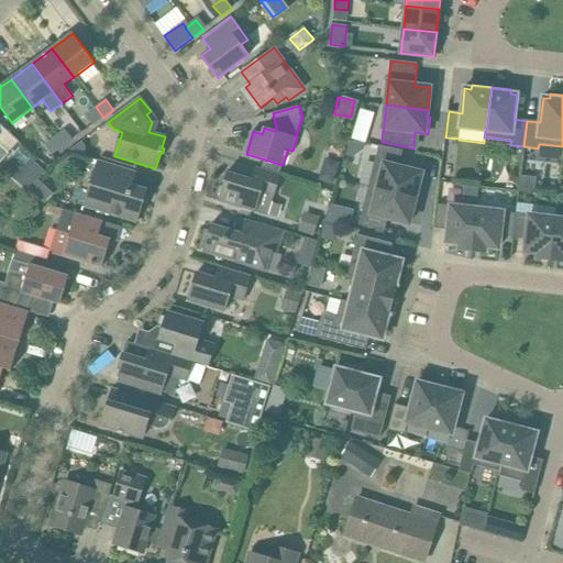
[(96,107),(85,114),(92,125),(103,118),(96,107)]
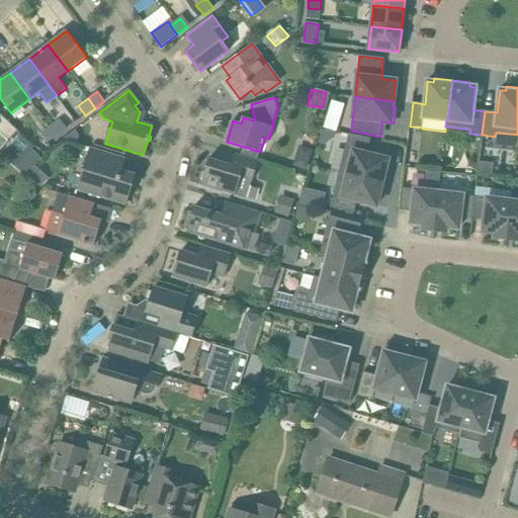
[(0,149),(17,131),(0,113),(0,149)]
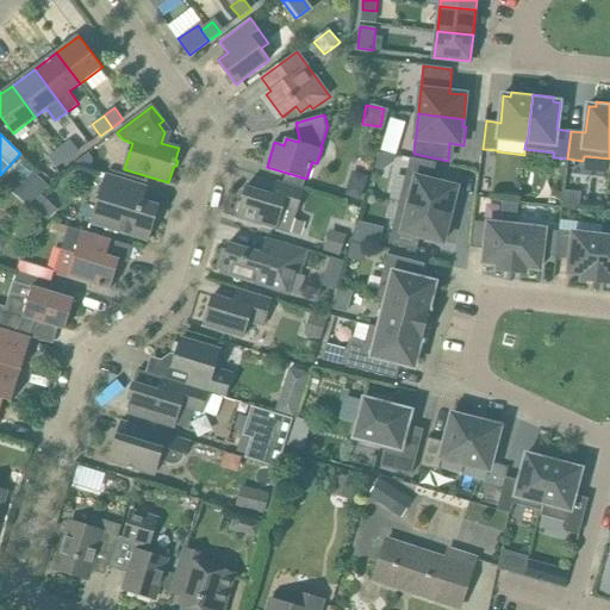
[(72,139),(61,148),(68,159),(79,150),(72,139)]
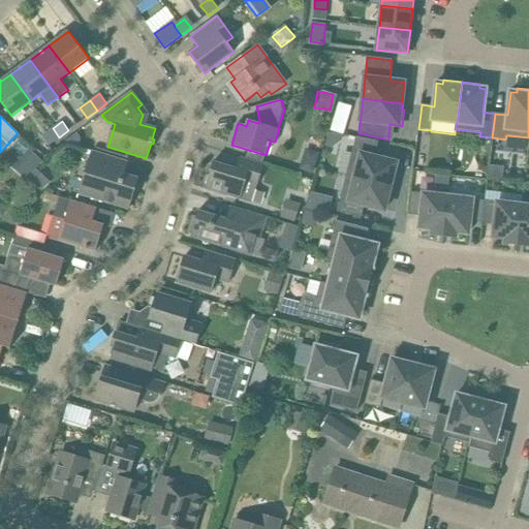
[(53,128),(42,135),(49,145),(59,137),(53,128)]
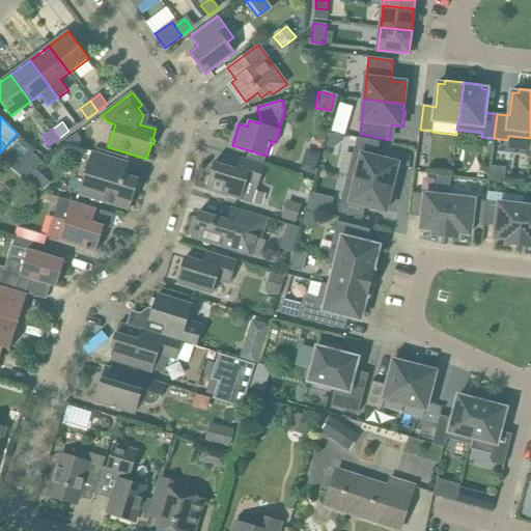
[(358,138),(348,175),(392,186),(398,163),(376,158),(380,142),(358,138)]
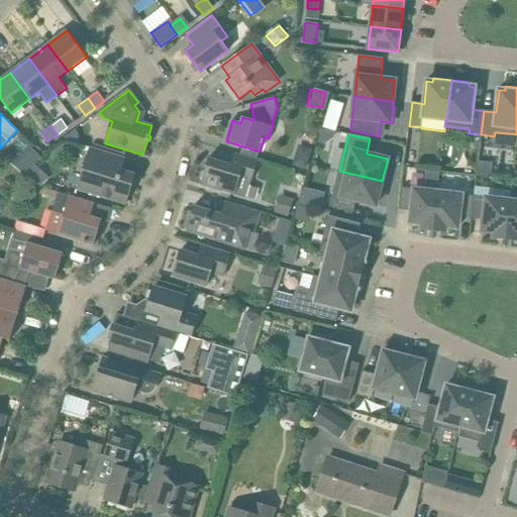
[(30,146),(23,154),(33,165),(40,158),(30,146)]
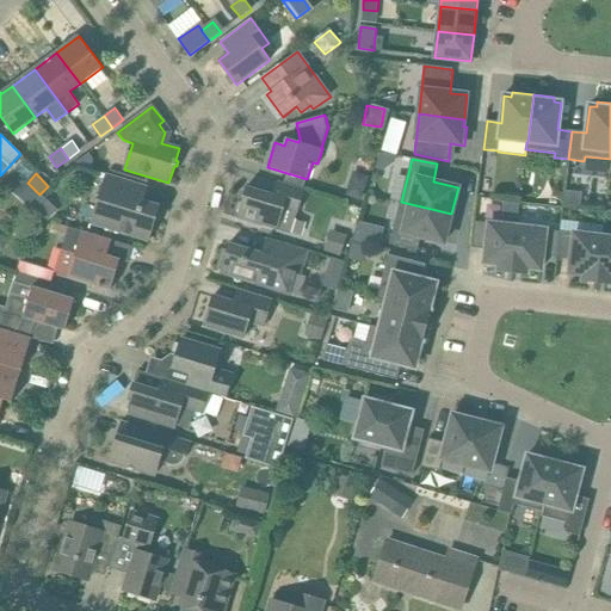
[(147,186),(107,174),(92,224),(149,241),(160,207),(143,201),(147,186)]
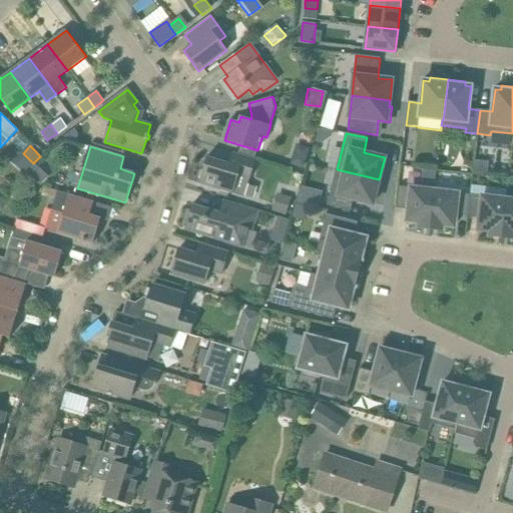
[(244,197),(249,177),(255,159),(238,154),(234,165),(207,157),(199,183),(232,193),(244,197)]
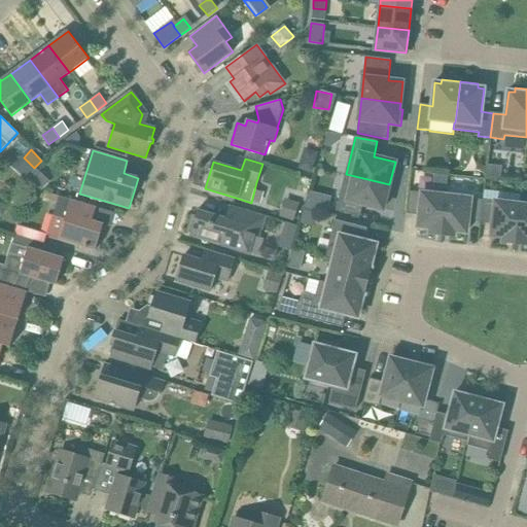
[(346,174),(337,211),(360,217),(363,205),(383,210),(389,184),(346,174)]
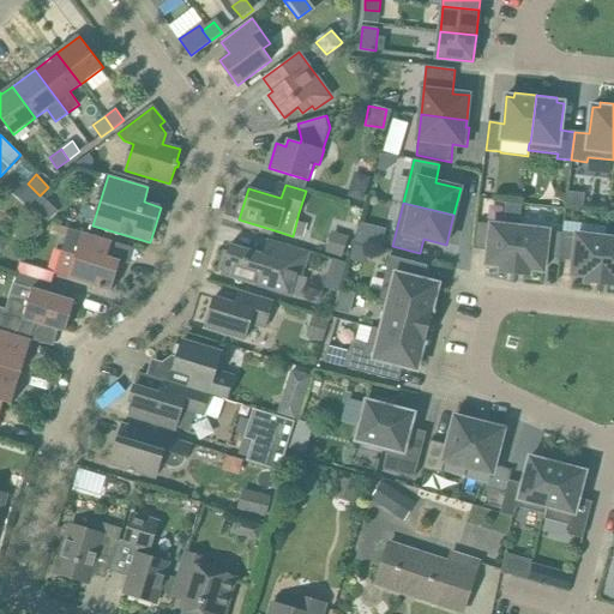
[(380,246),(381,227),(355,224),(353,244),(380,246)]
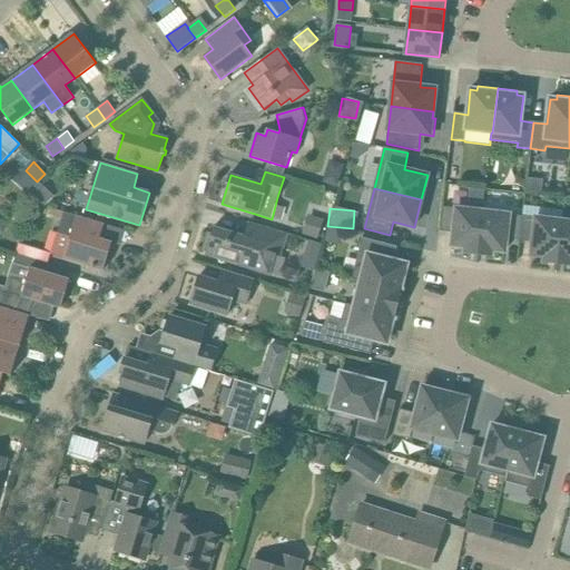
[(478,255),(482,212),(457,209),(452,246),(465,247),(464,254),(478,255)]
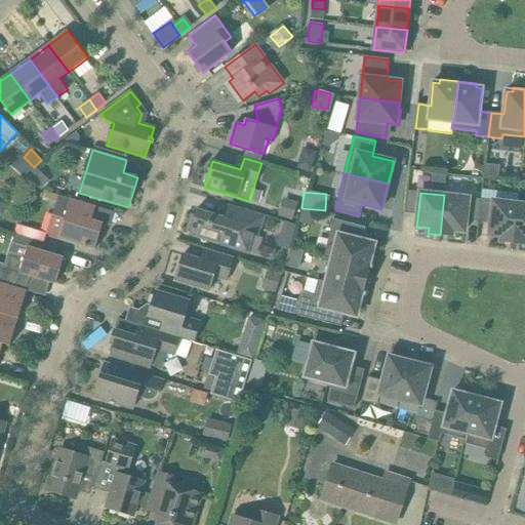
[(96,206),(76,201),(58,195),(52,215),(65,218),(58,238),(95,249),(103,224),(92,220),(96,206)]
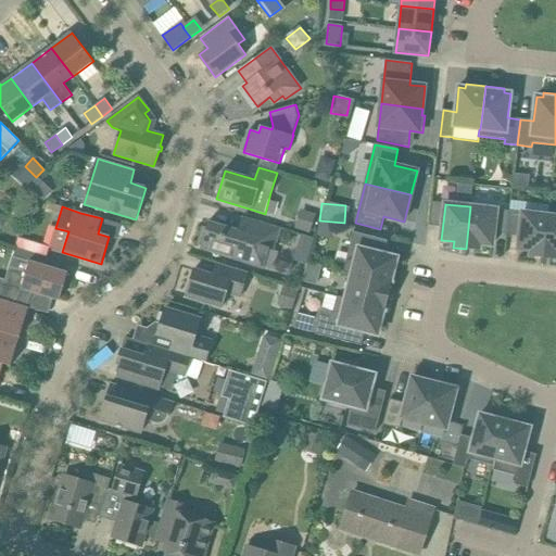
[(496,210),(470,206),(466,249),(479,251),(480,244),(493,245),(496,210)]
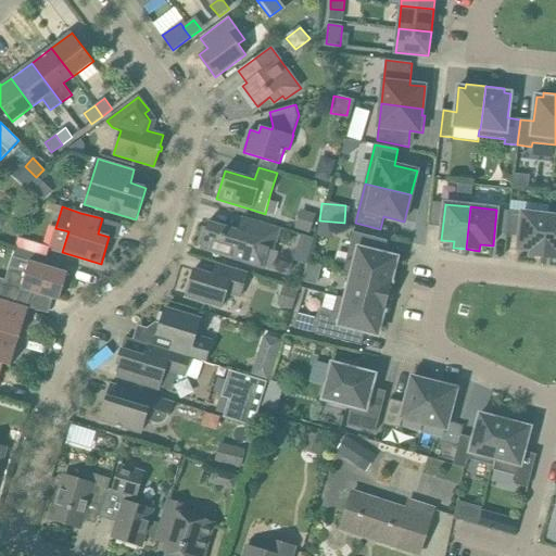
[(509,212),(507,235),(520,237),(518,249),(531,250),(530,256),(543,258),(548,216),(509,212)]
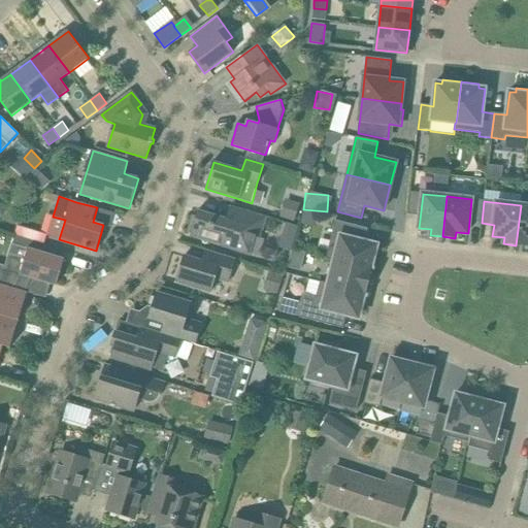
[(527,205),(521,205),(516,245),(527,246),(527,205)]
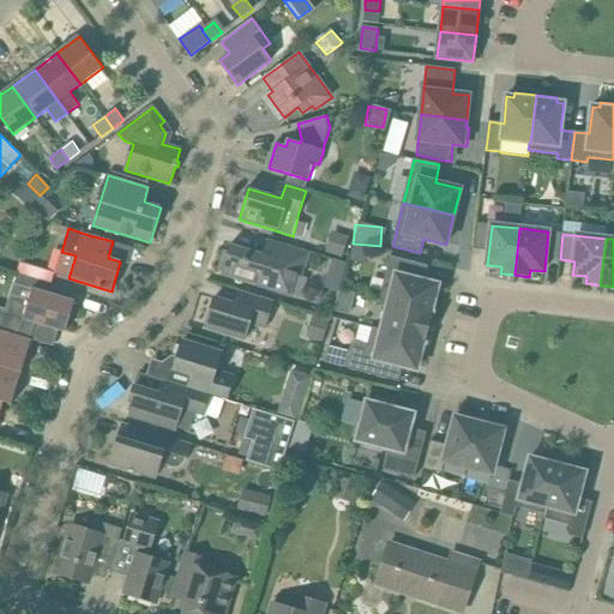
[(264,256),(230,245),(221,275),(292,295),(298,275),(305,276),(311,254),(269,241),(264,256)]
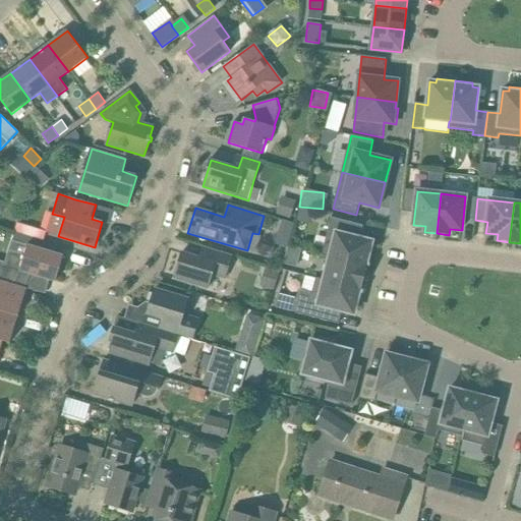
[(363,226),(331,218),(322,254),(366,266),(372,241),(359,238),(363,226)]
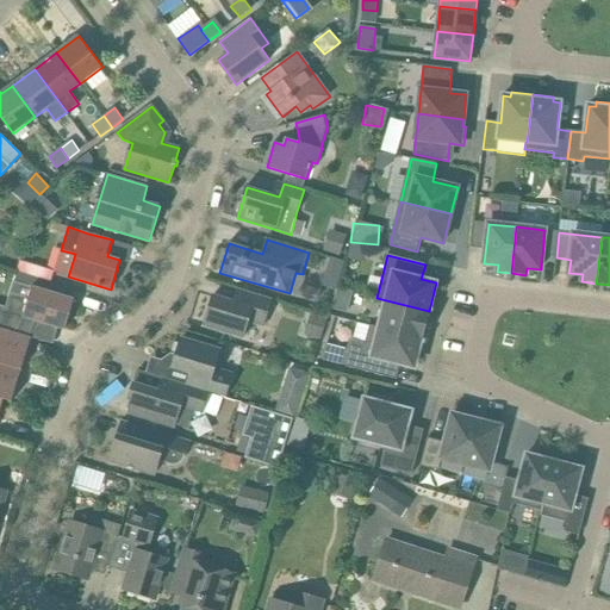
[(341,277),(327,272),(322,286),(336,291),(341,277)]
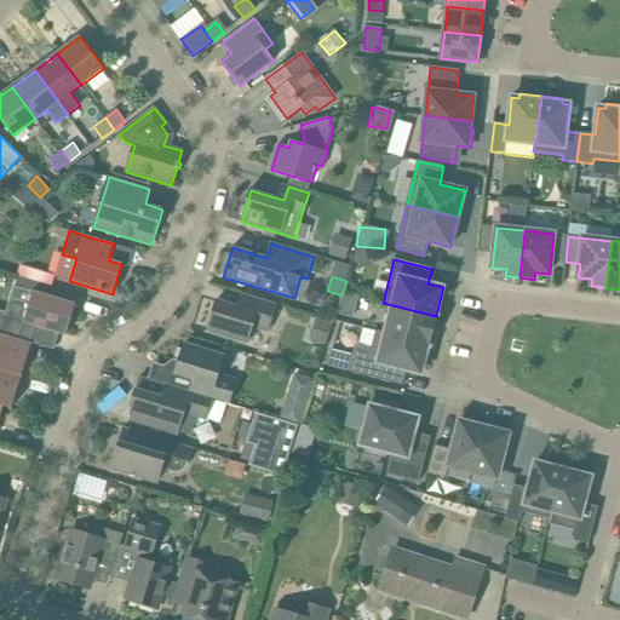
[(6,313),(0,310),(0,333),(4,334),(32,343),(36,326),(67,334),(75,305),(30,291),(26,306),(10,302),(6,313)]
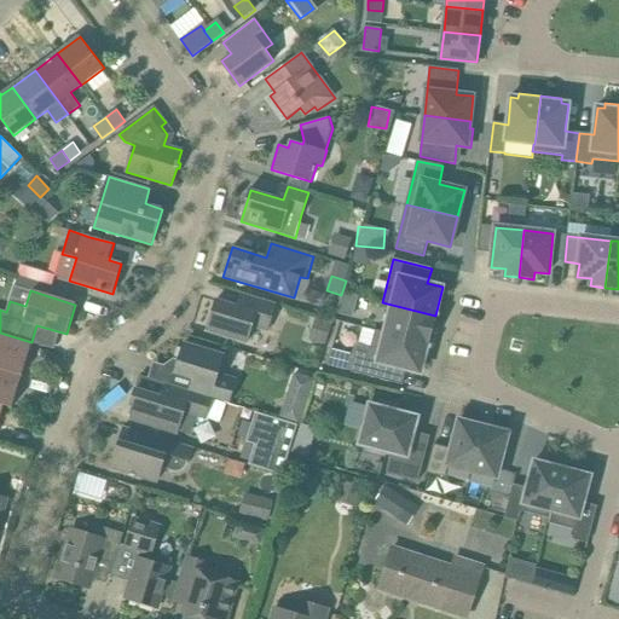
[(276,304),(248,295),(241,293),(236,306),(217,300),(207,330),(247,342),(253,325),(267,330),(276,304)]
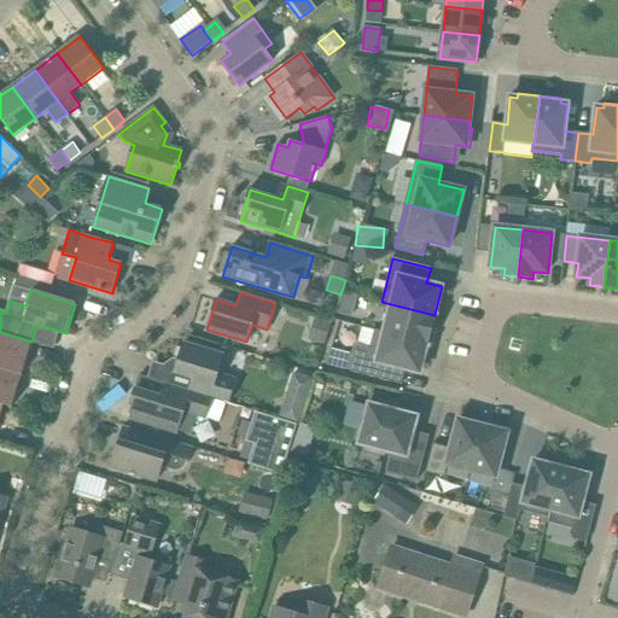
[(342,293),(337,313),(351,318),(357,297),(342,293)]
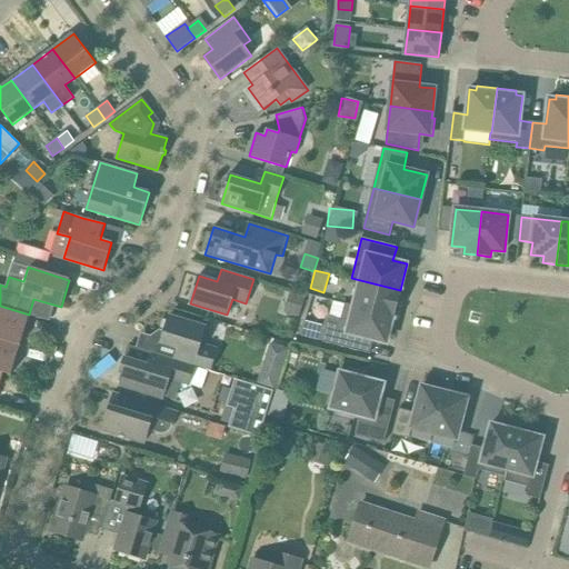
[(400,290),(351,278),(351,279),(360,281),(353,306),(353,307),(392,317),(395,318),(401,290),(400,290)]
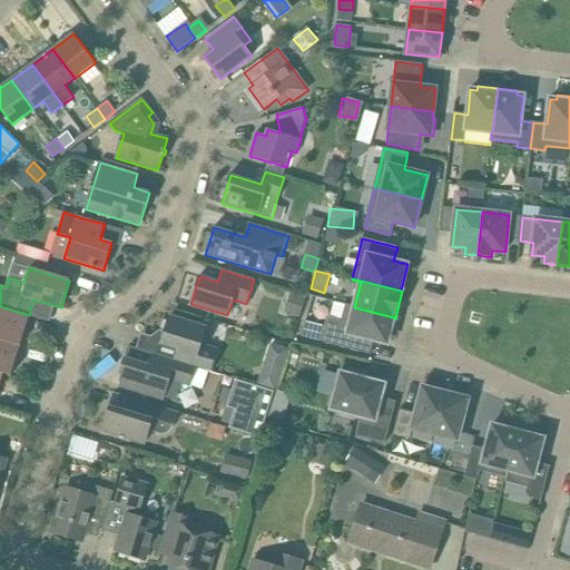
[(354,306),(345,304),(341,321),(330,317),(327,326),(323,343),(371,354),(374,341),(387,344),(393,317),(354,307),(354,306)]
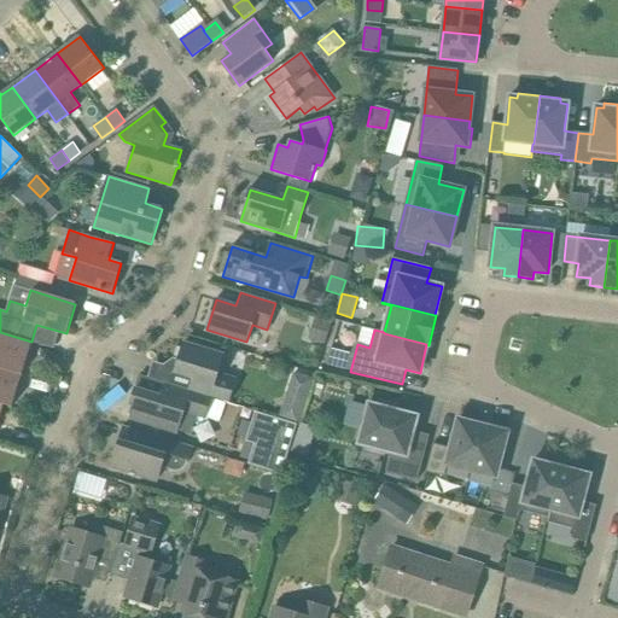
[(4,333),(0,332),(0,369),(22,377),(31,342),(4,333)]
